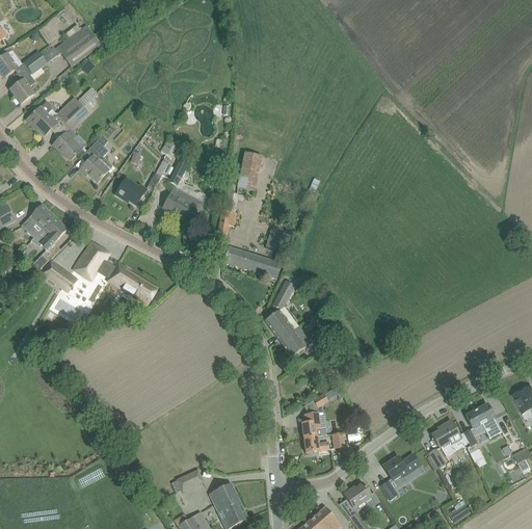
[(80,27),(57,45),(61,51),(72,64),(101,43),(86,23),(80,27)]
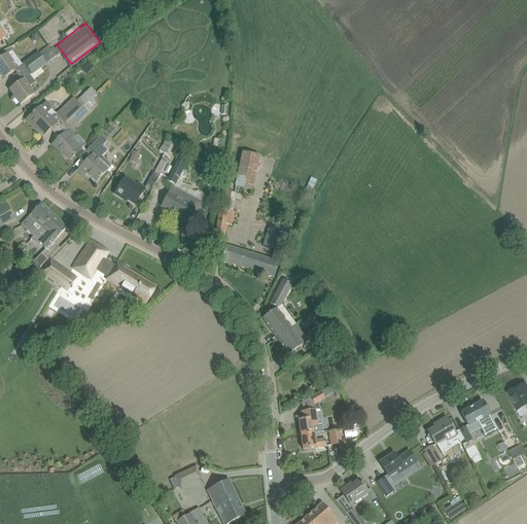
[(48,42),(24,61),(28,66),(53,47),(48,42)]
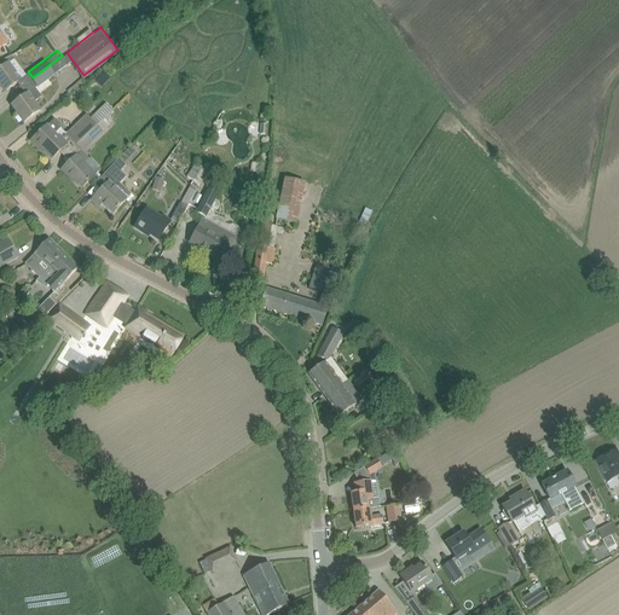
[(7,61),(3,65),(0,65),(0,80),(6,87),(25,73),(19,64),(12,52),(5,57),(7,61)]
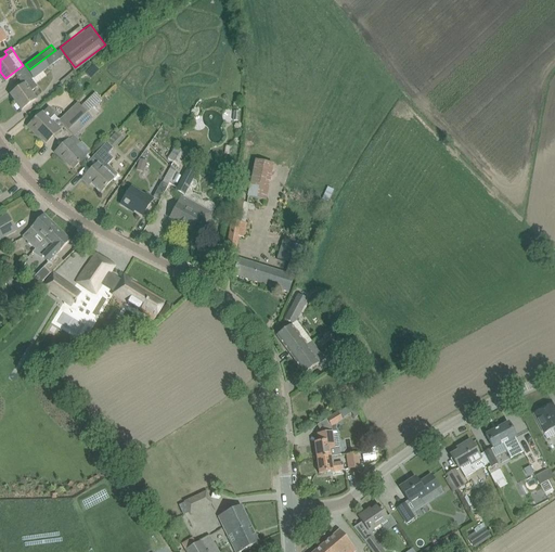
[(60,47),(55,50),(29,69),(34,76),(64,53),(60,47)]
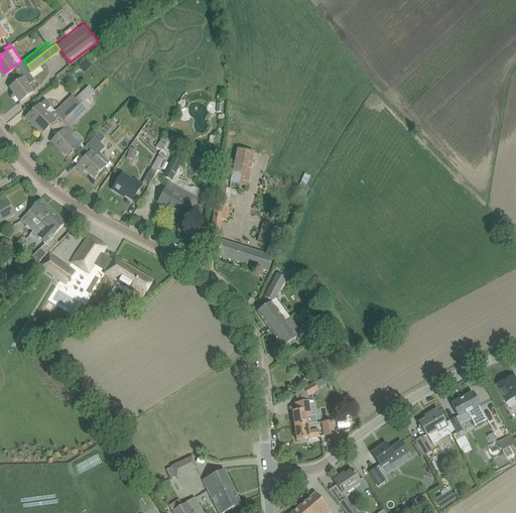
[(29,72),(19,79),(11,85),(16,91),(14,92),(20,99),(25,95),(33,89),(28,83),(34,79),(29,72)]
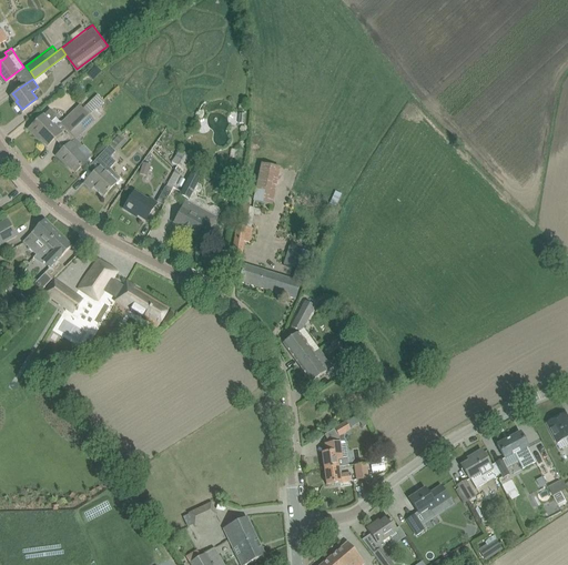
[(50,107),(37,119),(29,127),(36,134),(37,132),(47,143),(61,129),(64,125),(70,131),(94,108),(102,99),(97,93),(83,107),(79,102),(60,120),(58,120),(56,122),(53,124),(50,120),(56,114),(56,111),(50,107)]
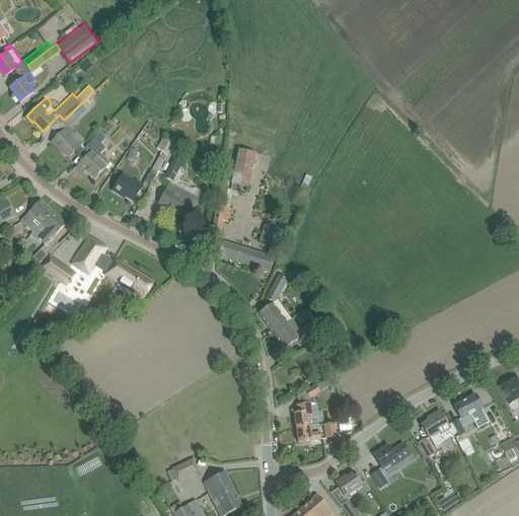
[(86,98),(64,120),(68,125),(86,107),(91,102),(86,98)]
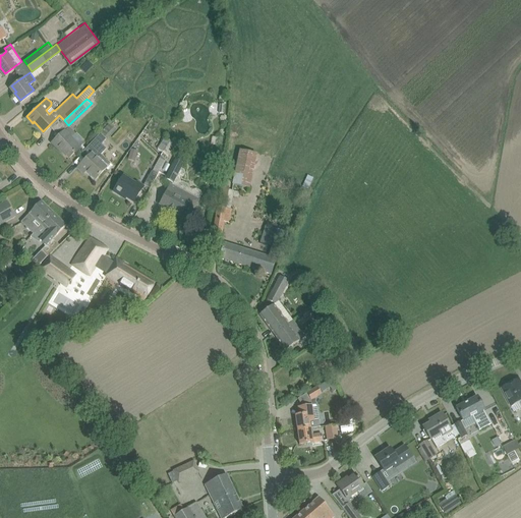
[(96,157),(106,146),(102,141),(116,125),(110,120),(88,145),(93,150),(80,163),(95,177),(106,166),(96,157)]
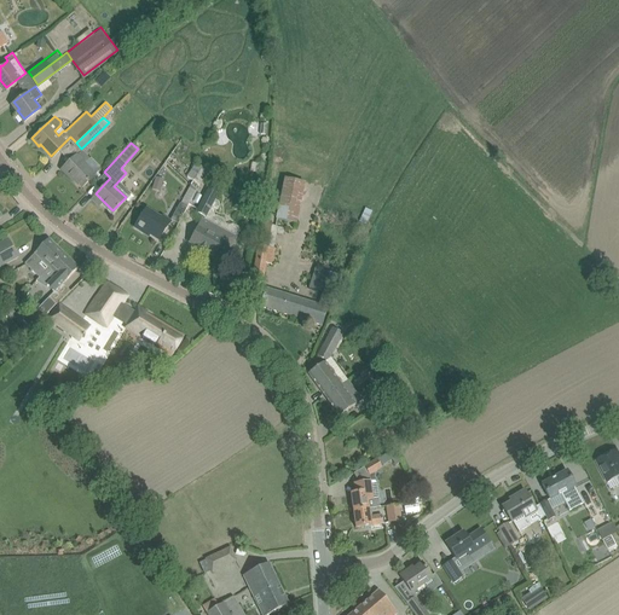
[(70,158),(62,167),(69,174),(70,172),(82,184),(91,177),(96,172),(100,167),(98,164),(93,169),(77,154),(77,152),(70,158)]
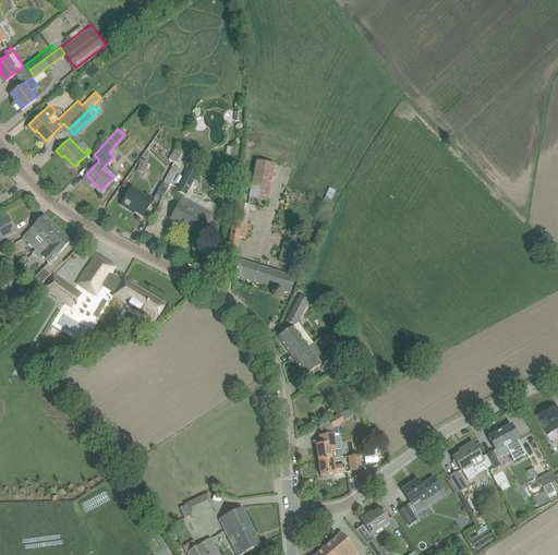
[(178,146),(168,157),(178,165),(186,153),(178,146)]
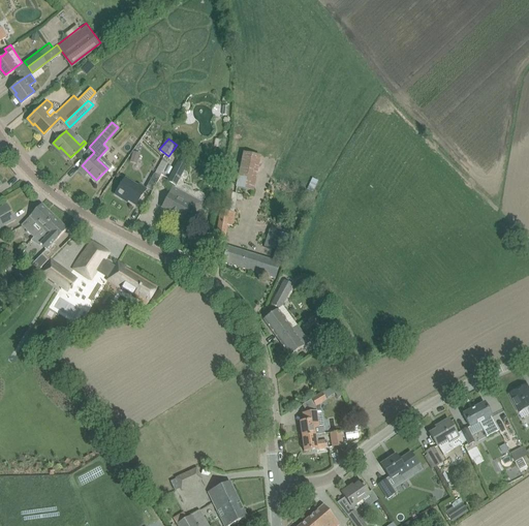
[(131,155),(137,157),(139,150),(132,148),(131,155)]
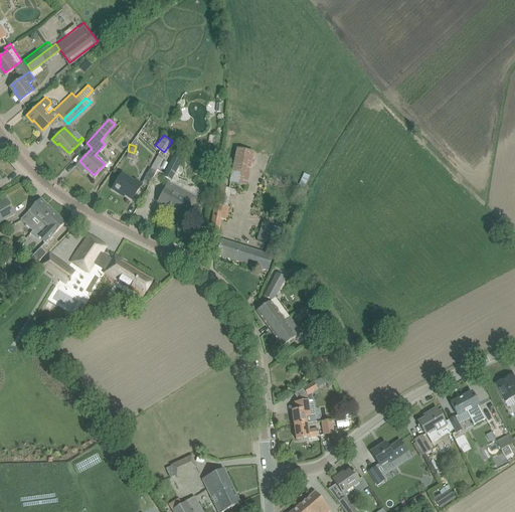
[(236,146),(229,179),(247,183),(253,149),(236,146)]
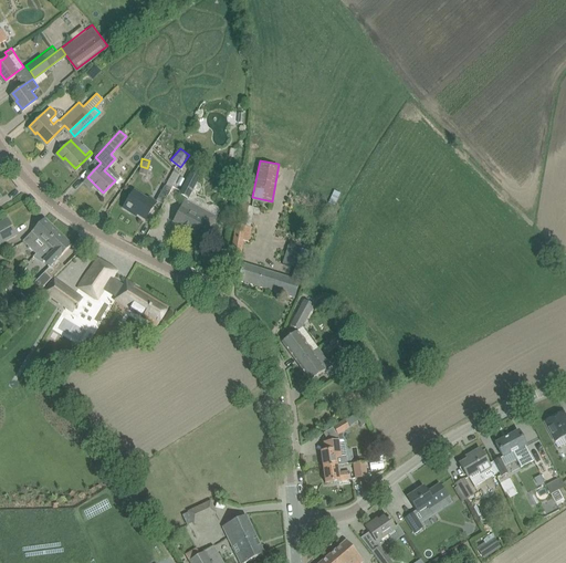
[(188,176),(179,191),(188,196),(196,180),(200,174),(191,169),(188,176)]
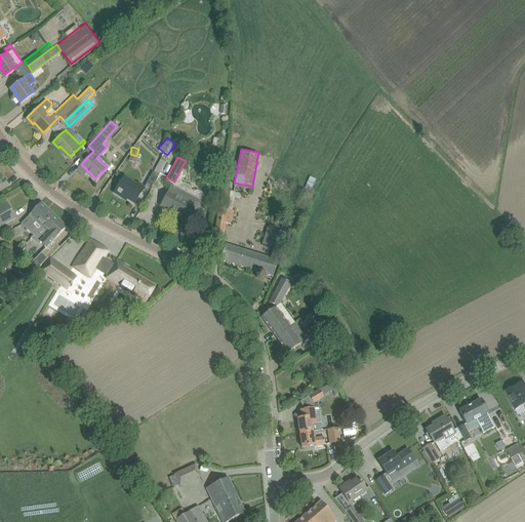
[(156,164),(145,184),(151,186),(161,167),(156,164)]
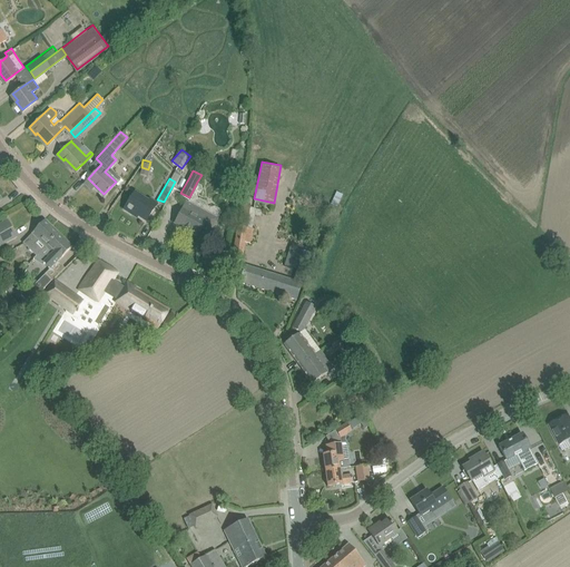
[(135,189),(130,197),(124,206),(131,212),(133,211),(146,218),(157,202),(149,197),(148,198),(135,189)]
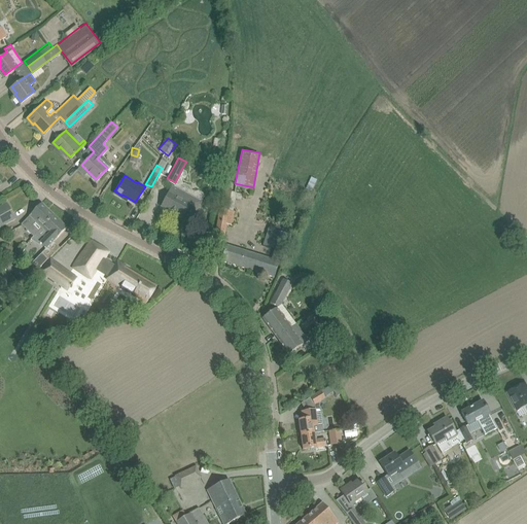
[(202,200),(172,184),(162,204),(183,215),(186,209),(194,213),(202,200)]
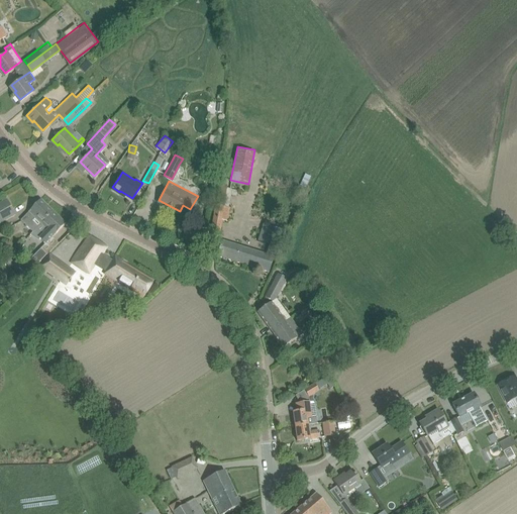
[(219,182),(213,219),(211,228),(220,230),(222,216),(226,217),(227,210),(228,210),(228,209),(231,187),(227,186),(227,183),(219,182)]
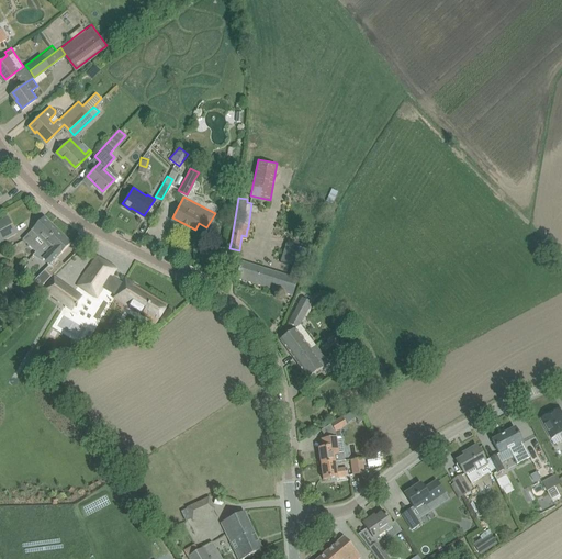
[(0,216),(0,241),(18,231),(7,213),(0,216)]
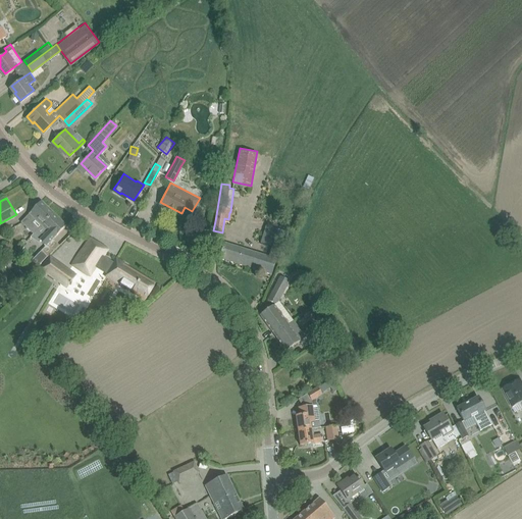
[(41,199),(20,220),(33,231),(41,223),(53,211),(41,199)]
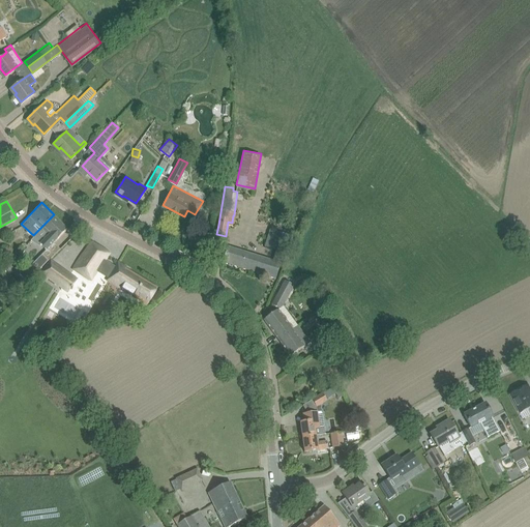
[(41,227),(34,235),(40,241),(40,242),(47,247),(55,239),(67,227),(54,214),(41,227)]
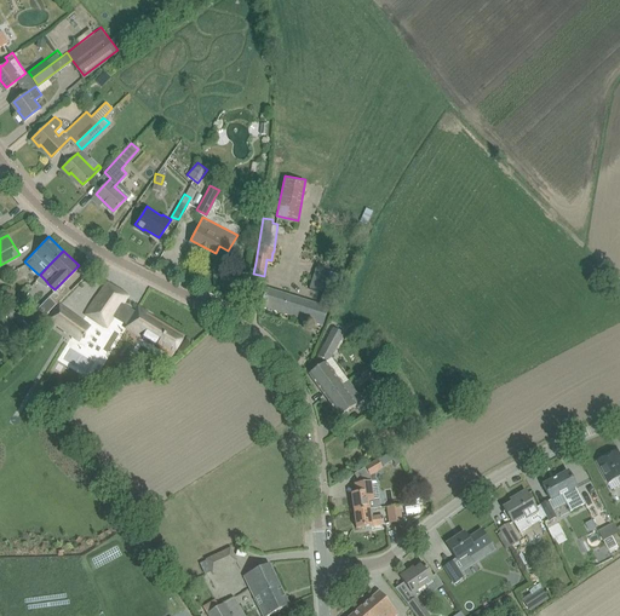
[(322,289),(319,303),(265,286),(260,304),(322,323),(328,305),(332,306),(343,272),(316,264),(309,285),(322,289)]
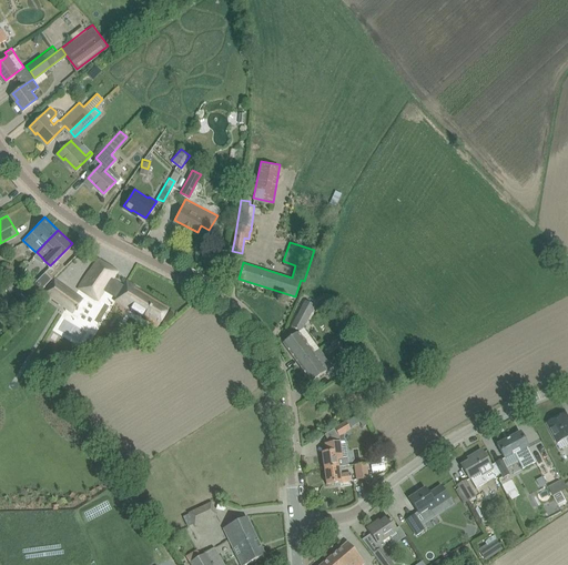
[(98,299),(102,292),(104,289),(117,295),(123,284),(112,278),(117,270),(99,258),(79,286),(98,299)]
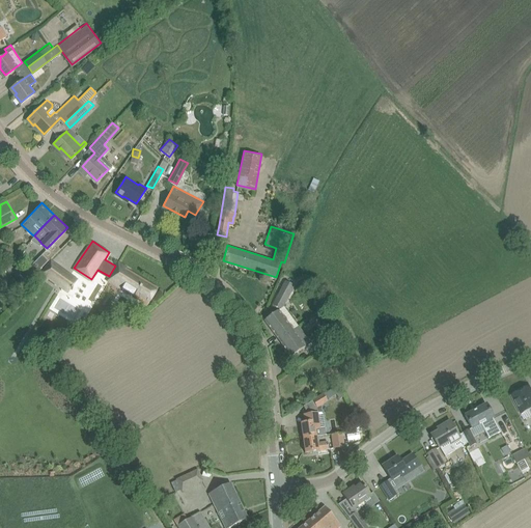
[(42,252),(30,265),(29,264),(21,272),(30,281),(38,272),(36,271),(48,258),(42,252)]
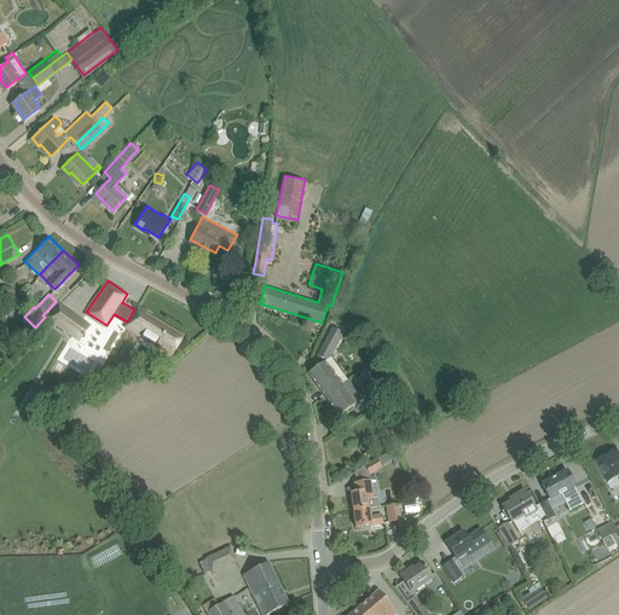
[(79,338),(82,334),(84,335),(85,332),(84,332),(90,324),(59,302),(48,317),(79,338)]
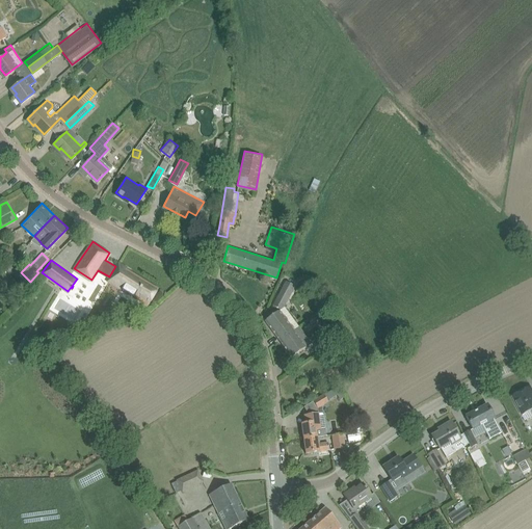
[(115,266),(109,276),(108,279),(148,303),(158,287),(126,267),(127,266),(118,261),(115,266)]
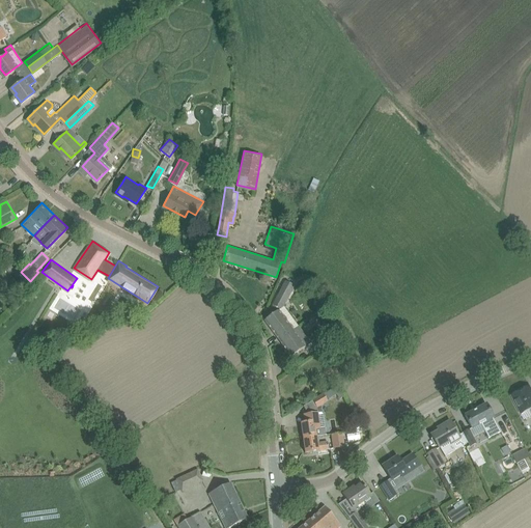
[(285,278),(272,302),(282,307),(295,283),(285,278)]
